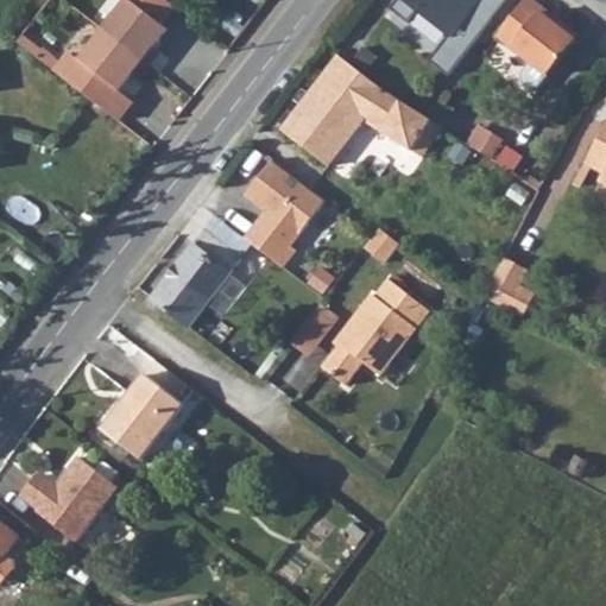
[(65,54),(51,73),(114,121),(128,102),(115,92),(128,75),(136,81),(157,54),(149,48),(163,30),(157,25),(172,4),(166,0),(124,0),(75,62),(65,54)]
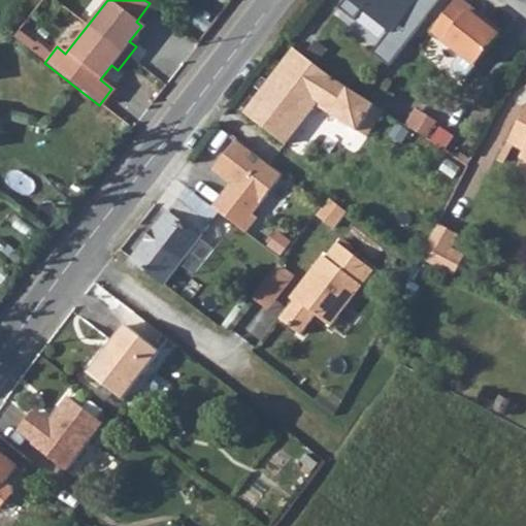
[(342,0),(334,11),(395,56),(428,10),(418,2),(419,0),(342,0)]
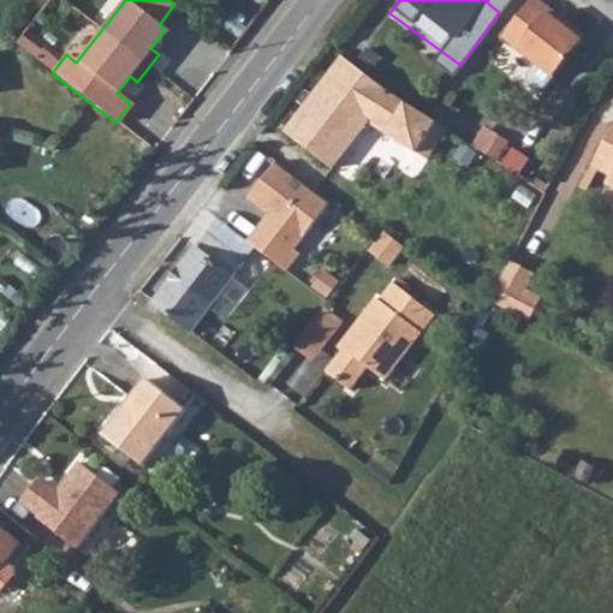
[(528,0),(500,37),(552,78),(582,37),(535,0),(528,0)]
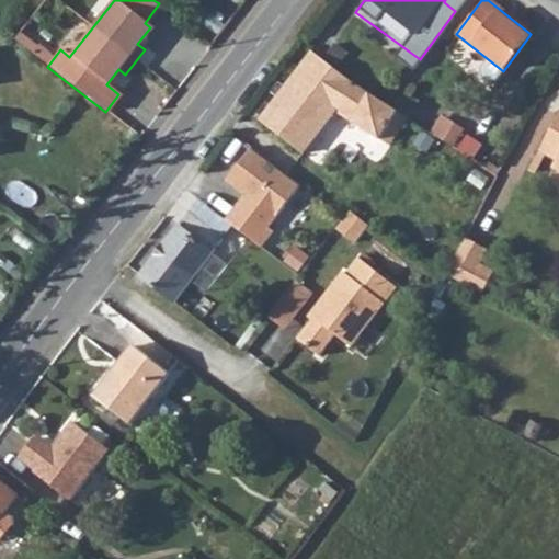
[(405,116),(354,84),(310,50),(258,120),(301,152),(335,107),(352,117),(351,121),(378,138),(384,129),(392,135),(405,116)]
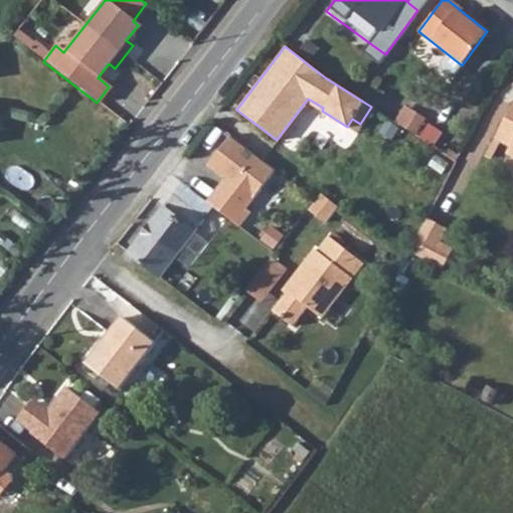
[(512,101),(493,137),(508,145),(503,152),(512,157),(512,101)]
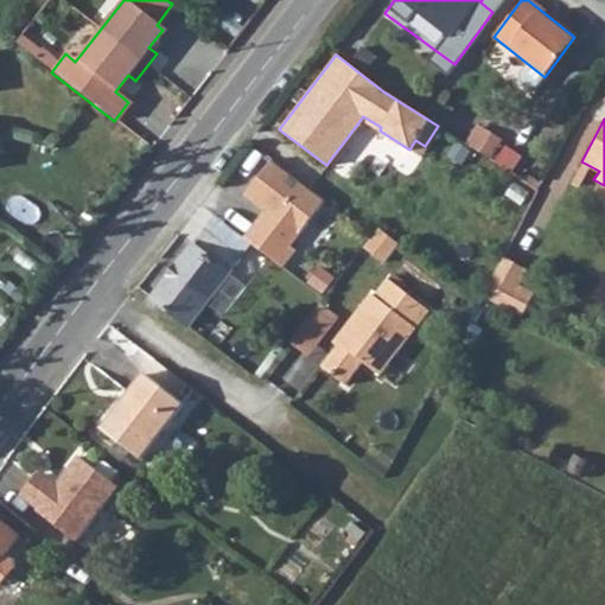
[(473,126),(464,141),(469,145),(478,128),(473,126)]
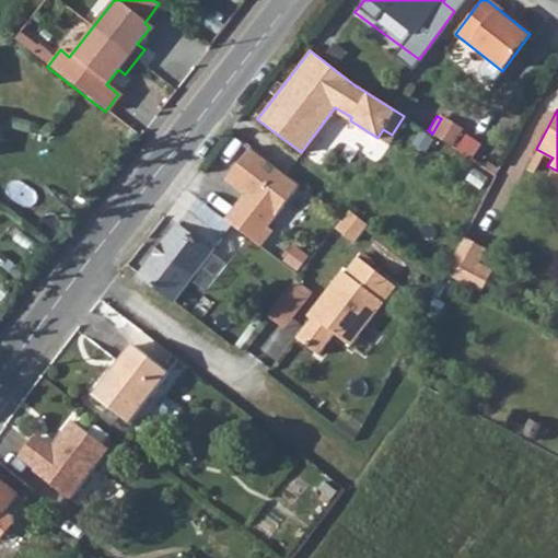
[(458,129),(441,118),(432,134),(450,144),(458,129)]
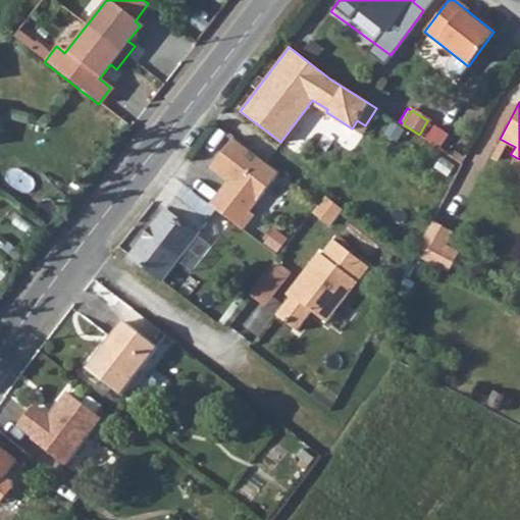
[(357,120),(352,128),(360,134),(365,125),(357,120)]
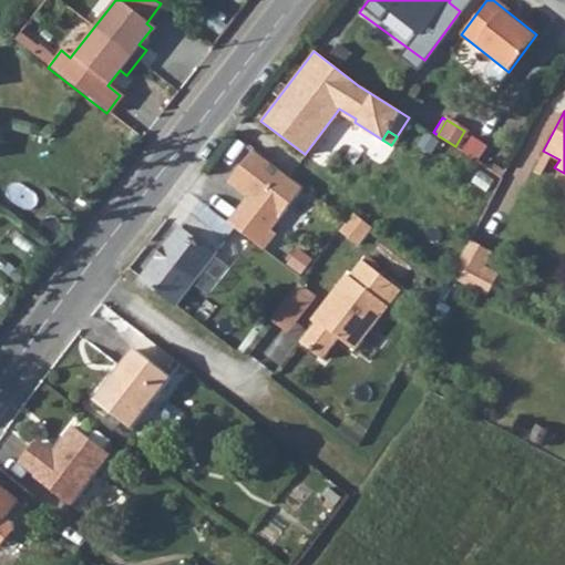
[(470,134),(460,149),(472,156),(481,141),(470,134)]
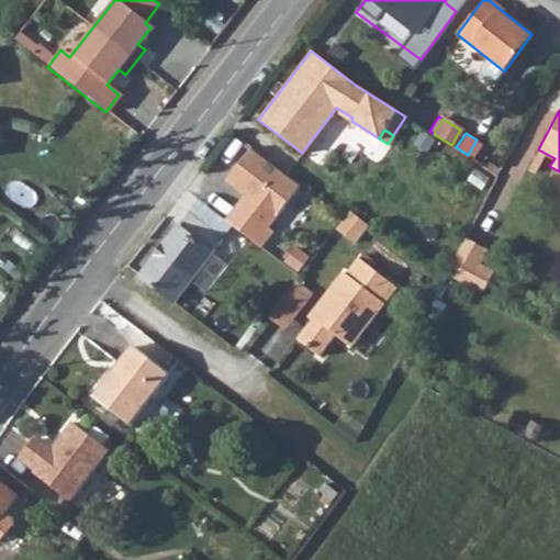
[(299,183),(249,146),(224,179),(248,197),(241,206),(236,203),(223,220),(238,232),(259,246),(271,230),(267,226),(299,183)]
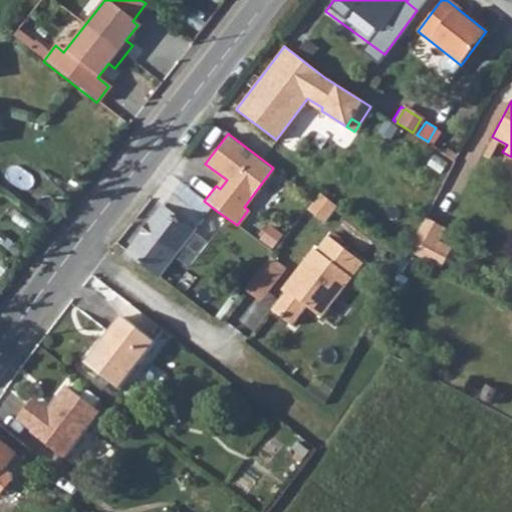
[(126,253),(160,277),(196,230),(193,229),(202,217),(171,195),(126,253)]
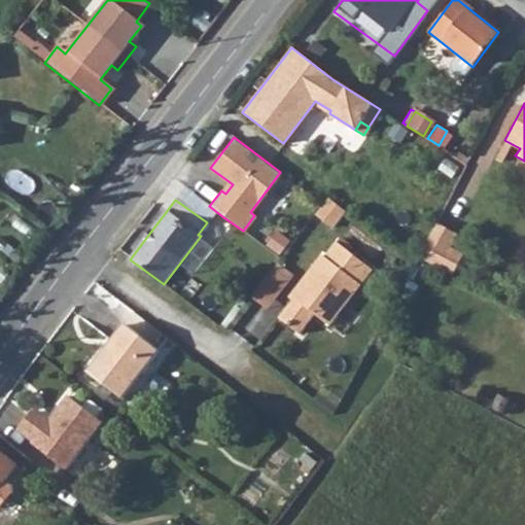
[(433,218),(414,252),(448,272),(459,251),(446,244),(454,231),(433,218)]
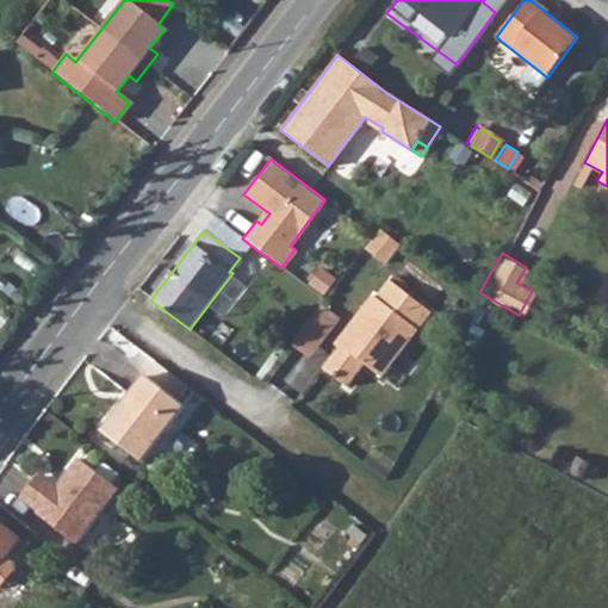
[(429,309),(388,277),(374,295),(371,292),(340,334),(345,337),(322,366),(346,384),(363,360),(380,373),(429,309)]
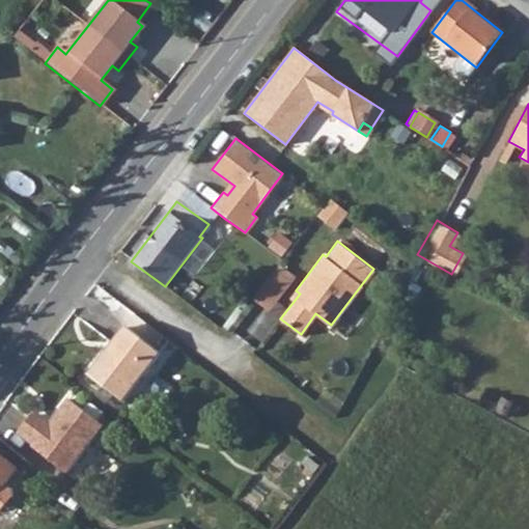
[(254,298),(271,308),(294,276),(277,265),(254,298)]
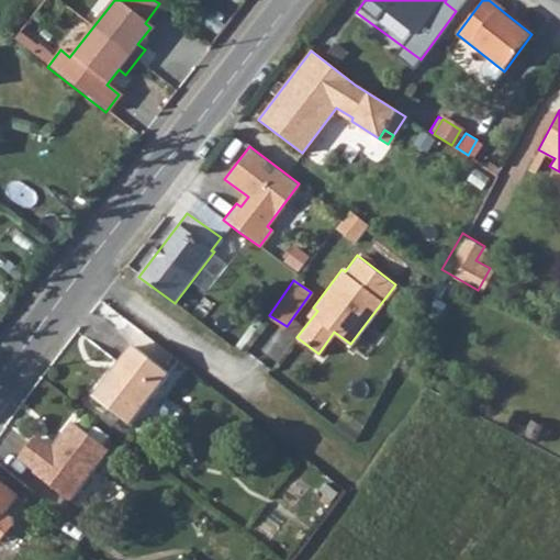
[(93,398),(129,424),(167,372),(132,345),(93,398)]
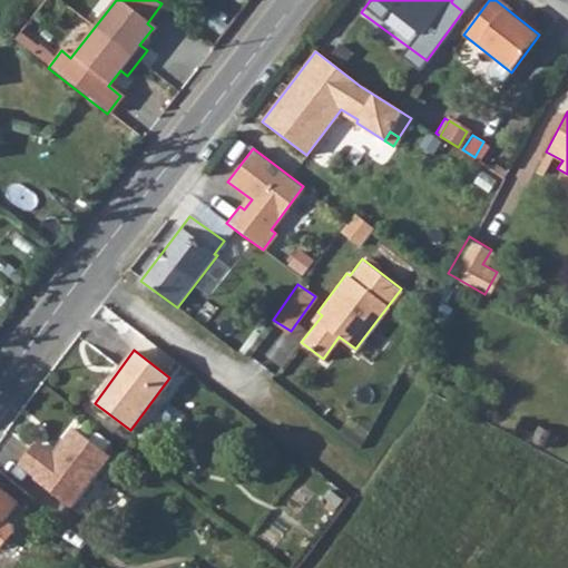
[(35,479),(70,507),(109,456),(75,429),(55,453),(42,444),(37,452),(31,449),(18,466),(35,479)]
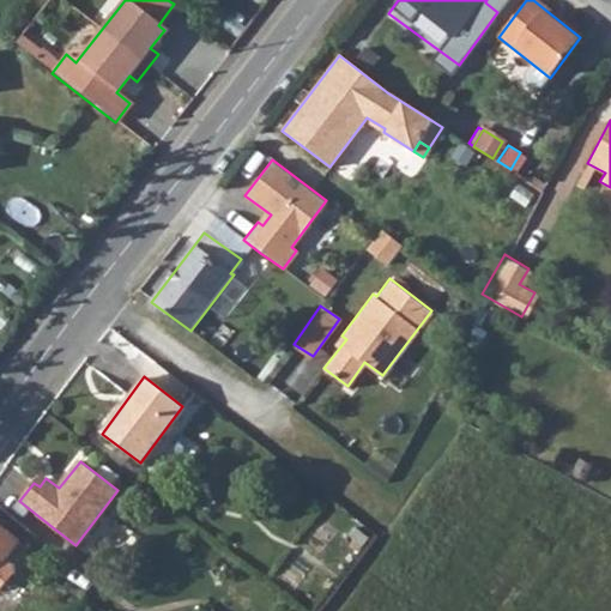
[(41,473),(34,483),(40,487),(46,478),(41,473)]
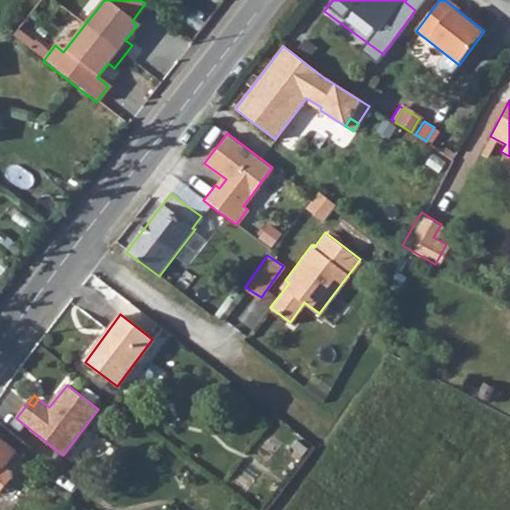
[(0,486),(9,475),(8,468),(2,464),(12,450),(0,440),(0,486)]
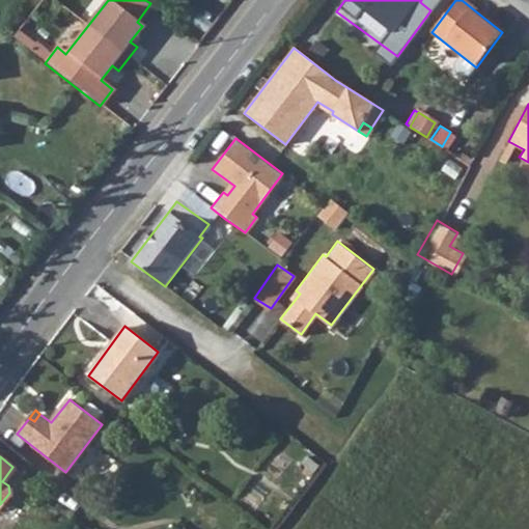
All buildings are outlined.
